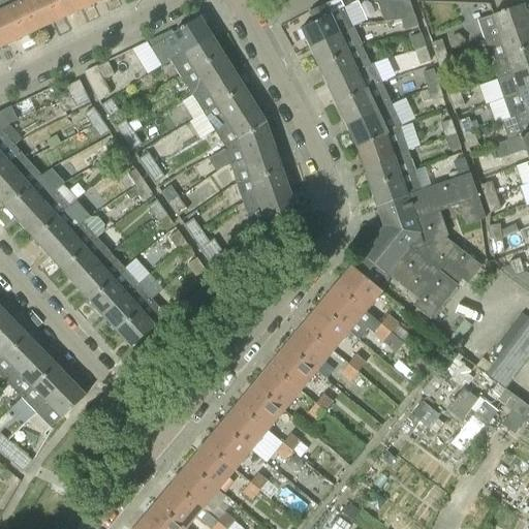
[(0,0),(0,12),(13,41),(30,34),(13,0),(0,0)]
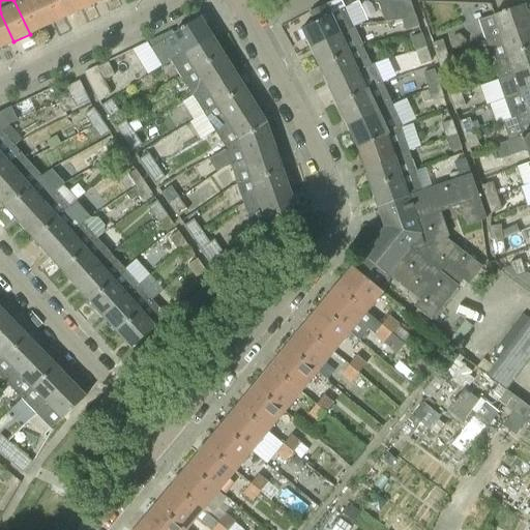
[(13,0),(30,34),(48,26),(34,0),(13,0)]
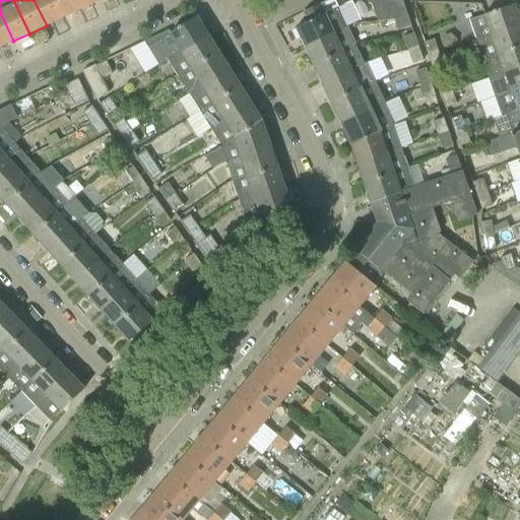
[(34,0),(47,25),(63,18),(54,0),(34,0)]
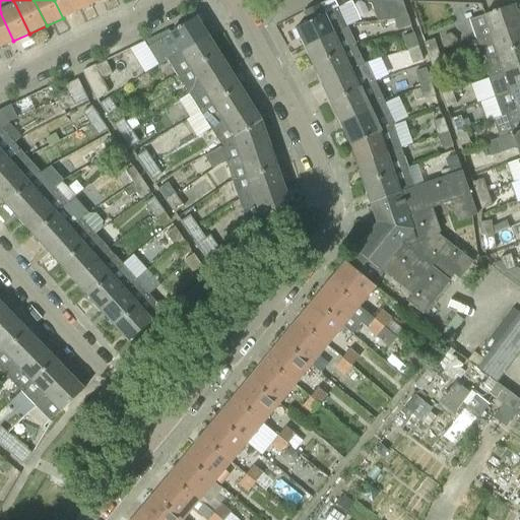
[(54,0),(63,18),(78,10),(73,0),(54,0)]
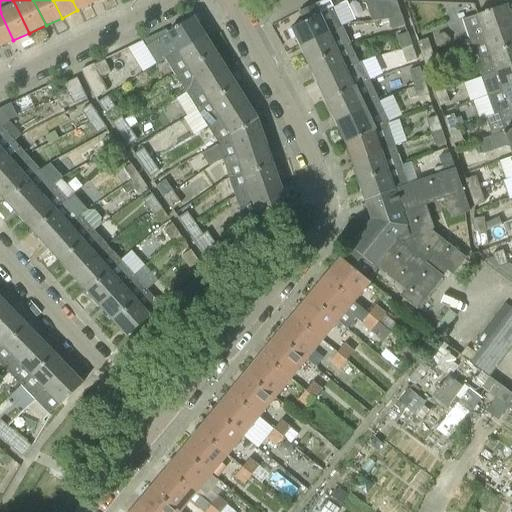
[(72,0),(77,10),(94,3),(92,0),(72,0)]
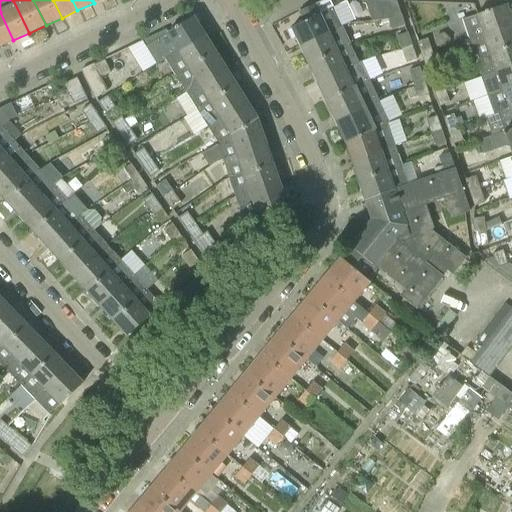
[(291,28),(300,47),(342,28),(341,27),(328,0),(325,0),(315,5),(299,12),(304,22),(291,28)]
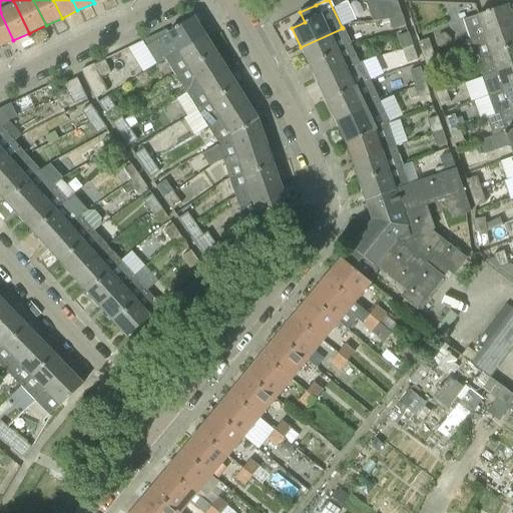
[(389,20),(402,15),(397,2),(367,0),(375,21),(389,20)]
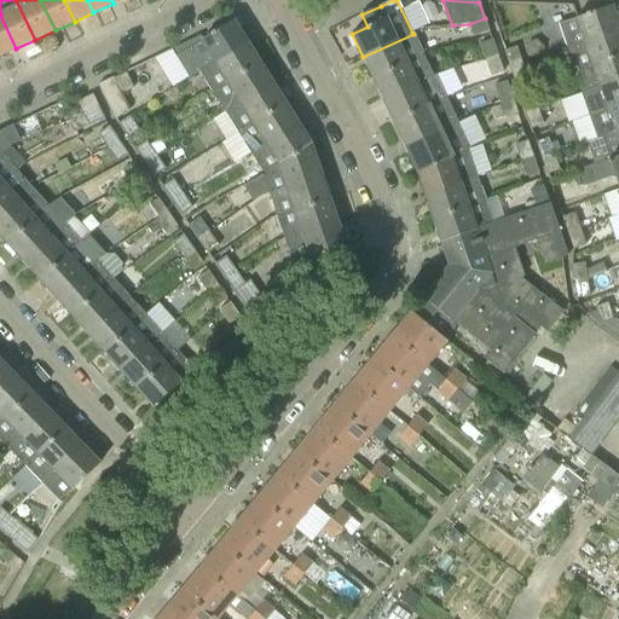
[(560,24),(568,48),(618,30),(618,27),(612,6),(560,24)]
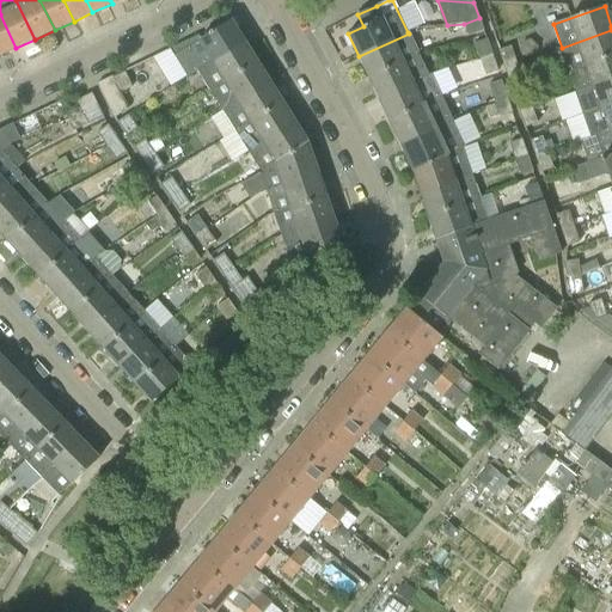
[(0,55),(16,48),(0,14),(0,55)]
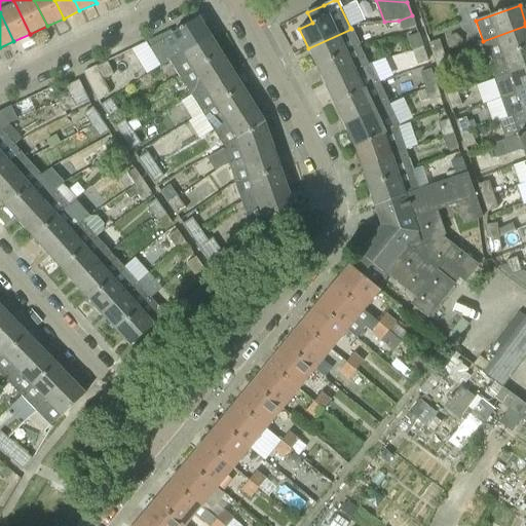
[(412,15),(399,21),(403,32),(416,28),(412,15)]
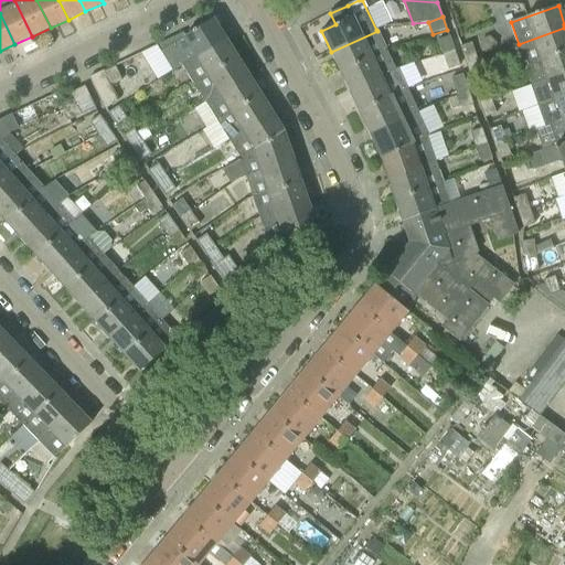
[(170,46),(182,64),(225,38),(213,19),(170,46)]
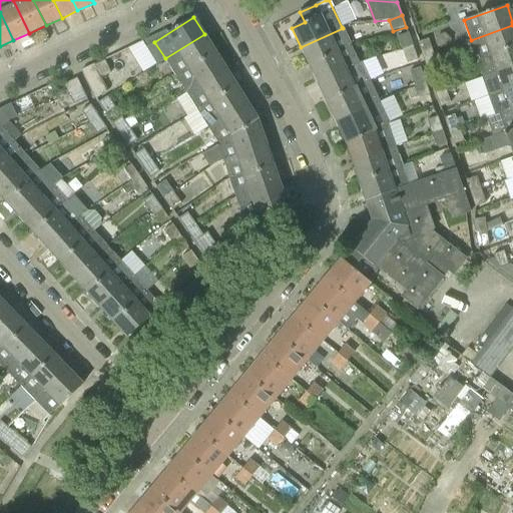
[(512,25),(471,40),(478,58),(512,46),(512,25)]
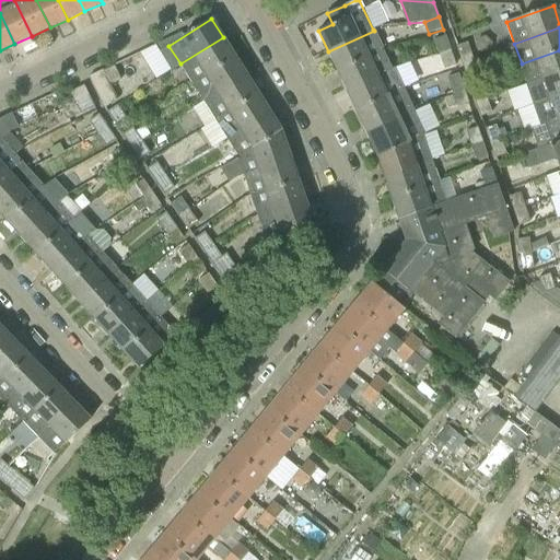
[(374,31),(328,51),(338,71),(383,50),(383,49),(374,31)]
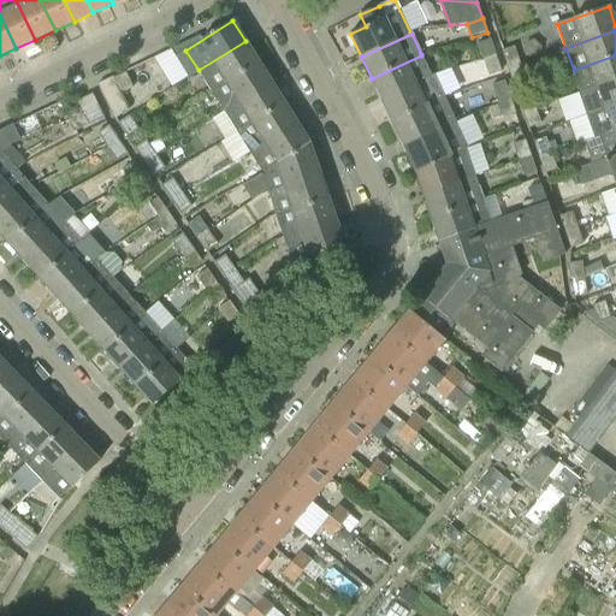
[(478,43),(484,60),(496,55),(490,40),(478,43)]
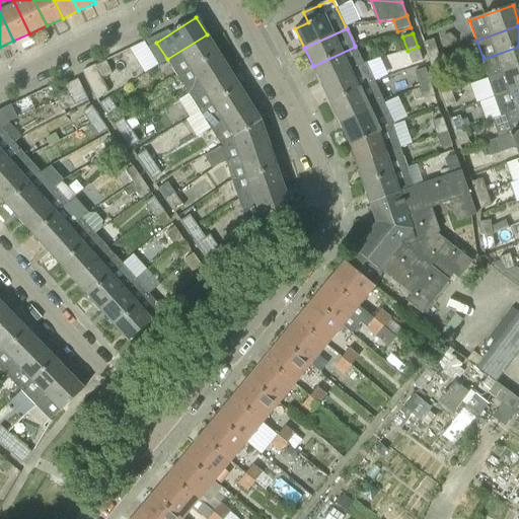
[(207,34),(167,59),(177,76),(217,52),(207,34)]
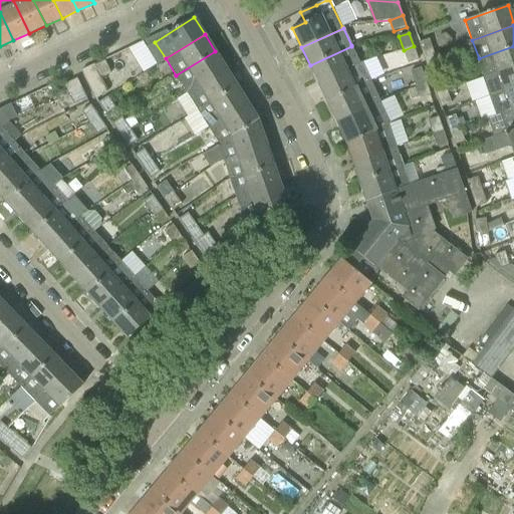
[(420,42),(424,56),(434,53),(429,39),(420,42)]
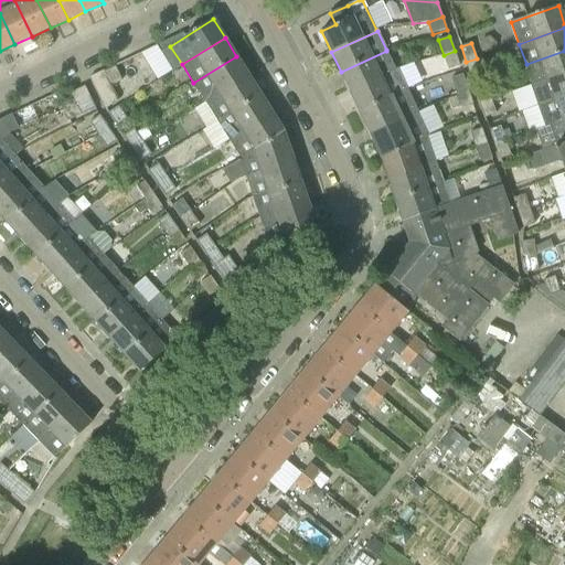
[(386,51),(341,72),(350,92),(396,71),(386,51)]
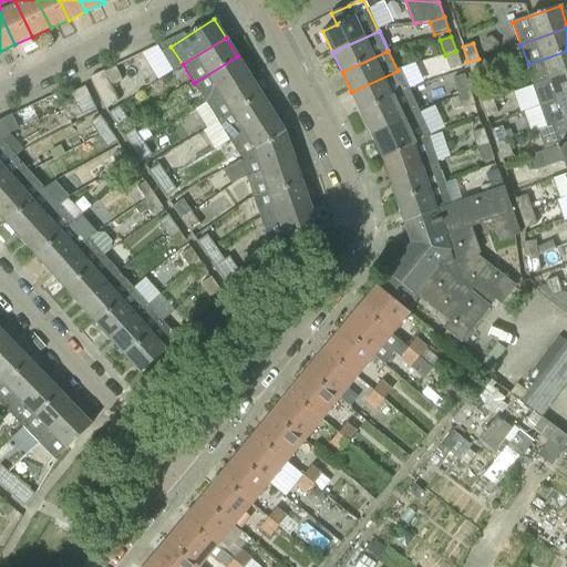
[(456,51),(445,55),(450,70),(462,66),(456,51)]
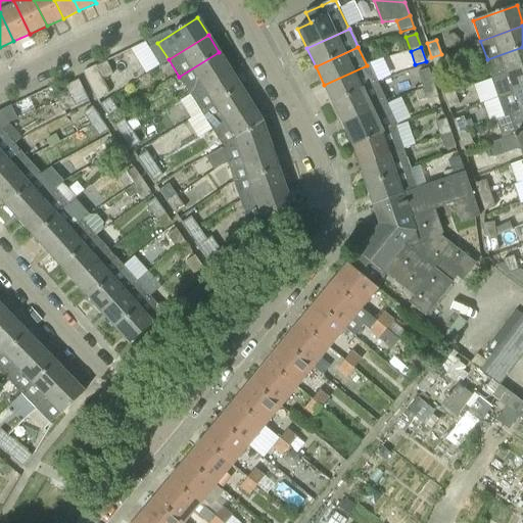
[(522,47),(487,59),(493,79),(522,67),(522,47)]
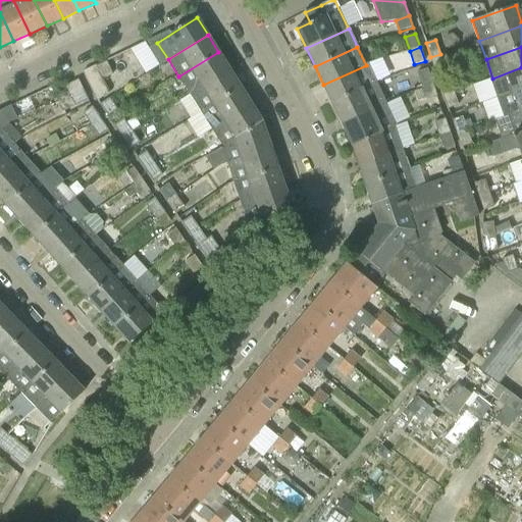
[(218,52),(178,76),(189,94),(229,68),(218,52)]
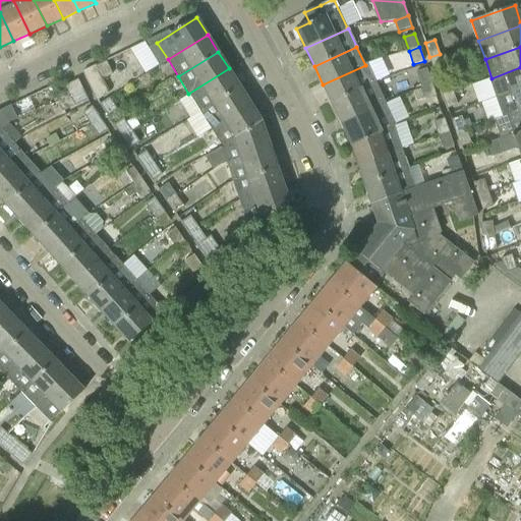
[(440,54),(429,57),(433,70),(444,67),(440,54)]
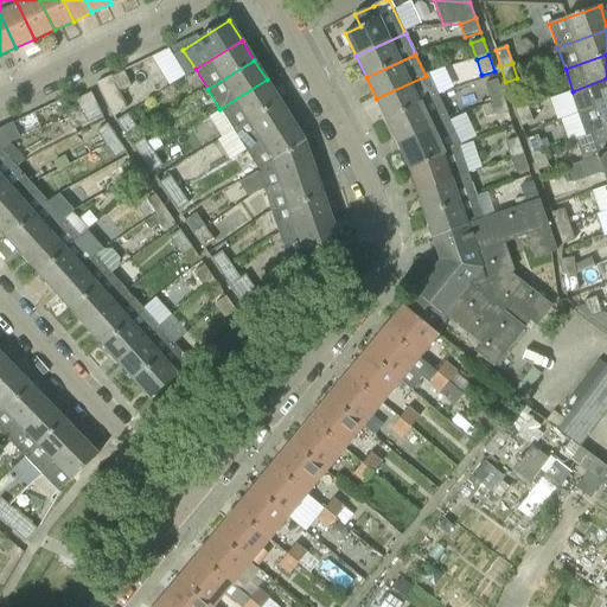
[(129,82),(125,71),(113,77),(112,76),(97,83),(114,117),(125,102),(119,88),(129,82)]
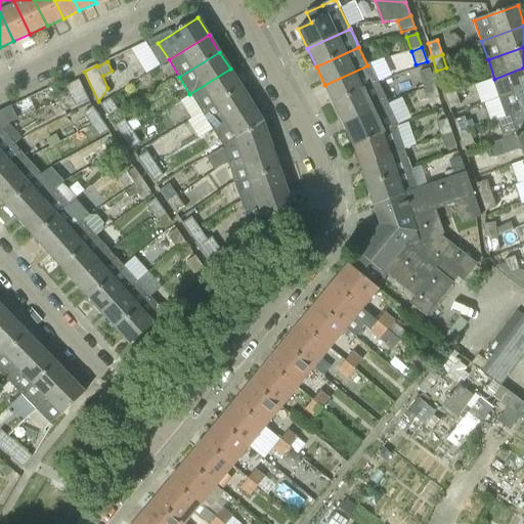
[(367,66),(324,85),(334,103),(376,84),(367,66)]
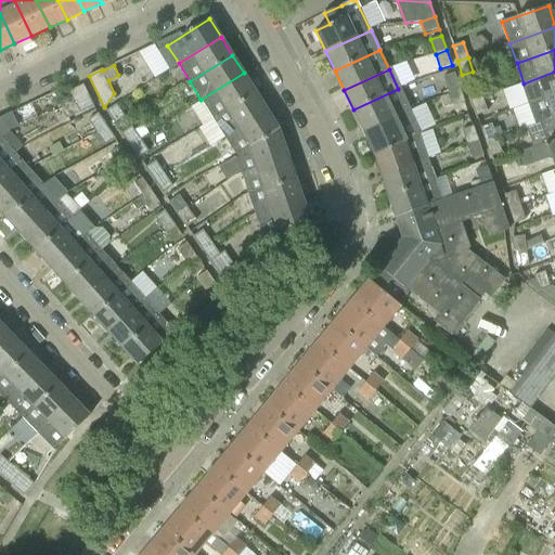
[(554,72),(524,84),(531,104),(554,95),(554,72)]
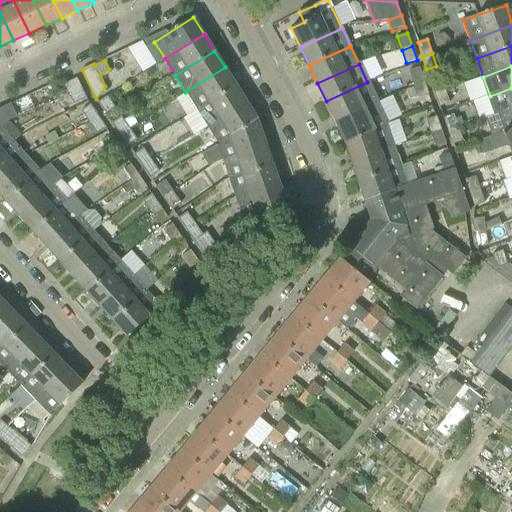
[(225,67),(185,92),(196,109),(235,84),(225,67)]
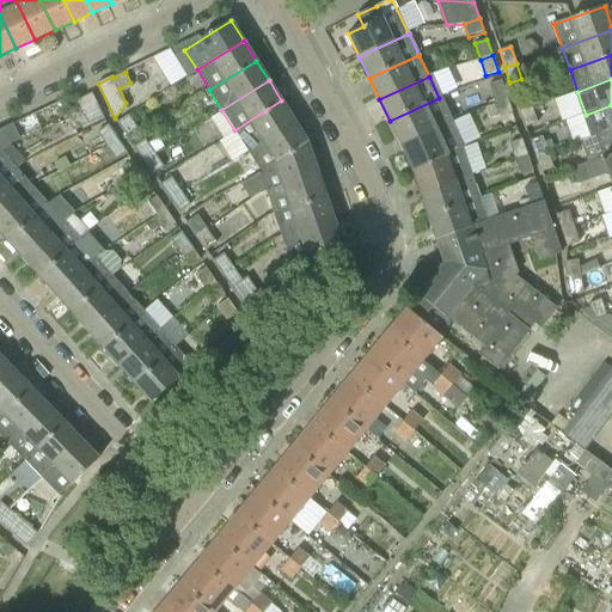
[(489,84),(495,103),(507,99),(502,80),(489,84)]
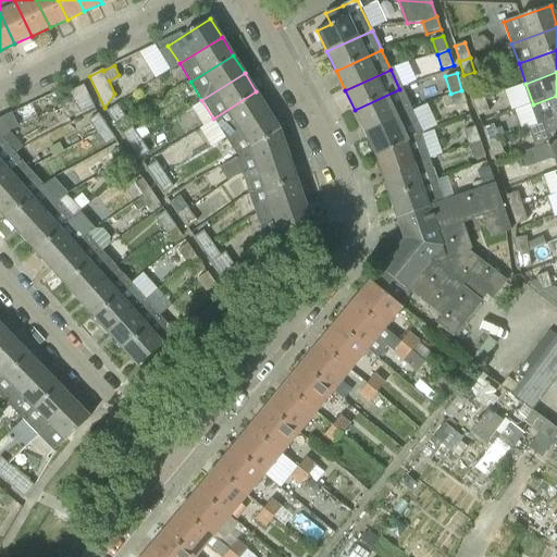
[(469,86),(473,102),(484,98),(479,83),(469,86)]
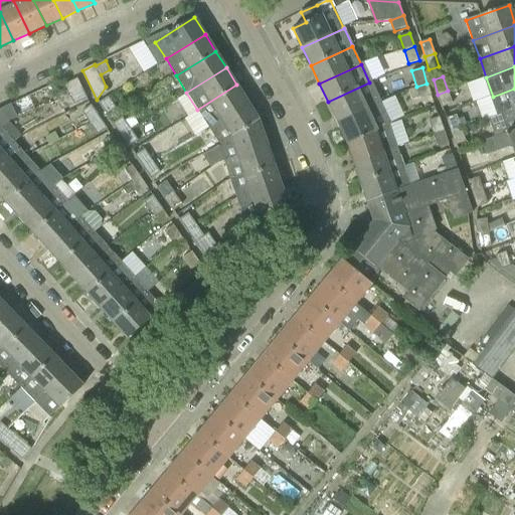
[(69,95),(82,89),(77,78),(64,86),(69,95)]
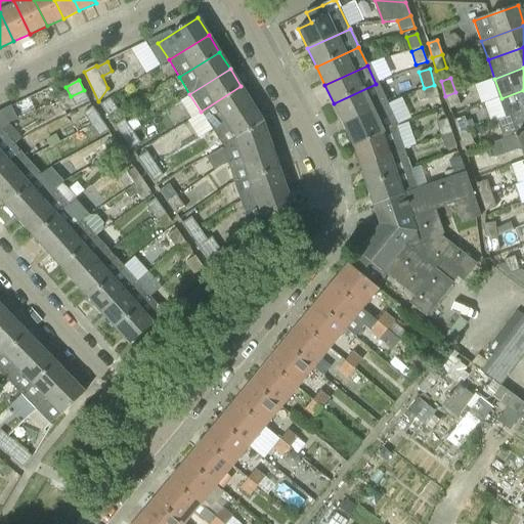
[(378,83),(376,84),(334,103),(344,125),(388,104),(378,83)]
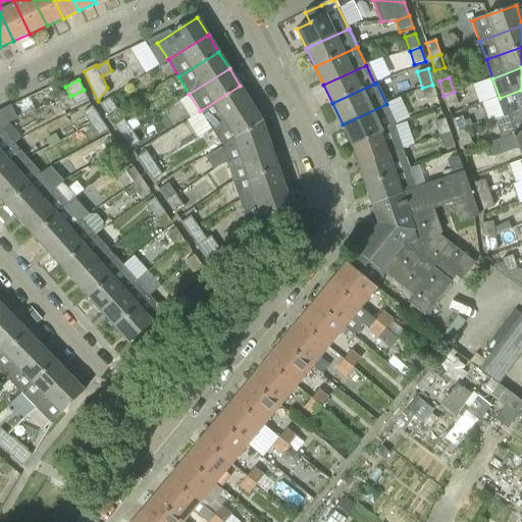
[(432,85),(422,88),(425,100),(436,96),(432,85)]
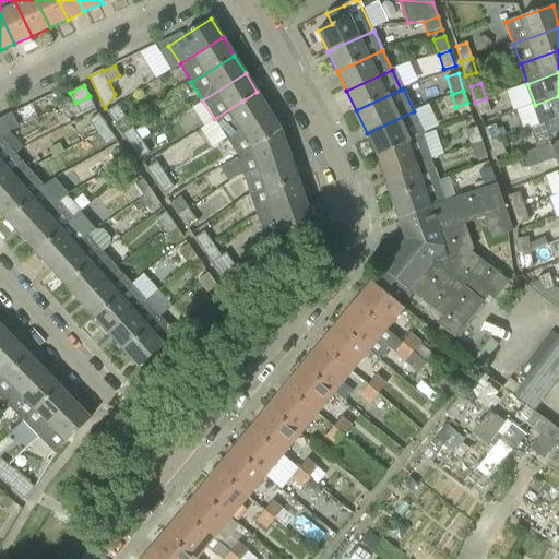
[(257,92),(214,119),(225,138),(269,110),(257,92)]
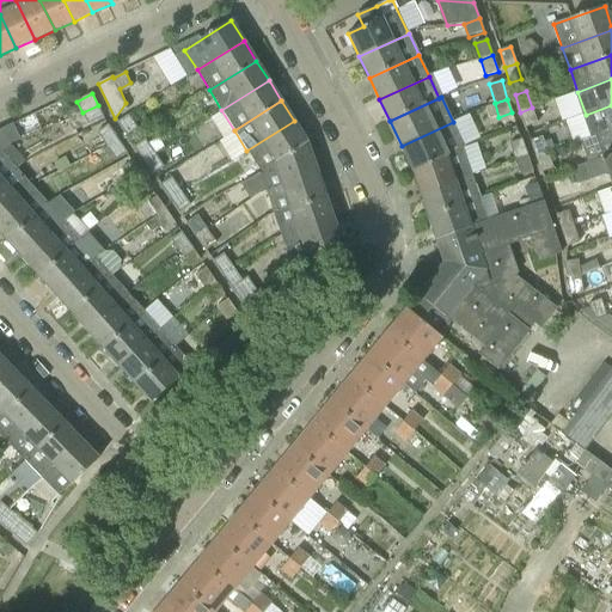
[(98,105),(83,112),(67,120),(73,132),(104,117),(98,105)]
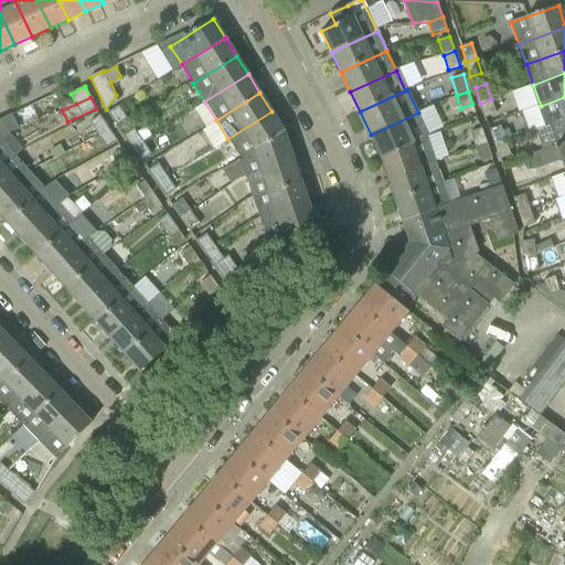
[(564,97),(541,106),(547,127),(564,120),(564,97)]
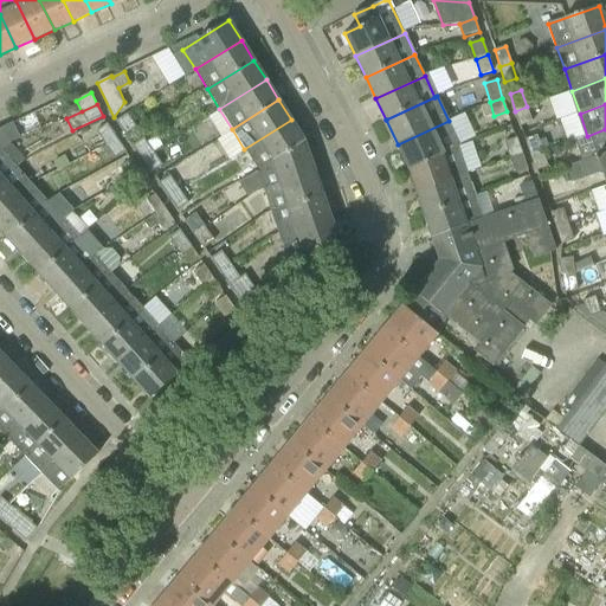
[(527,107),(515,111),(520,126),(532,122),(527,107)]
